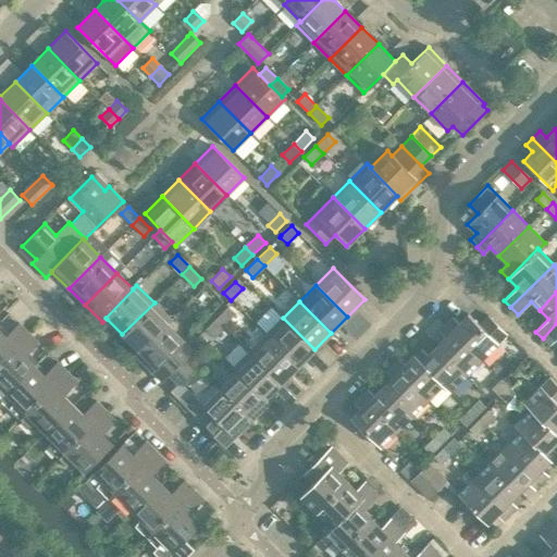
[(122,334),(138,350),(138,351),(166,323),(168,324),(172,320),(155,302),(122,334)]
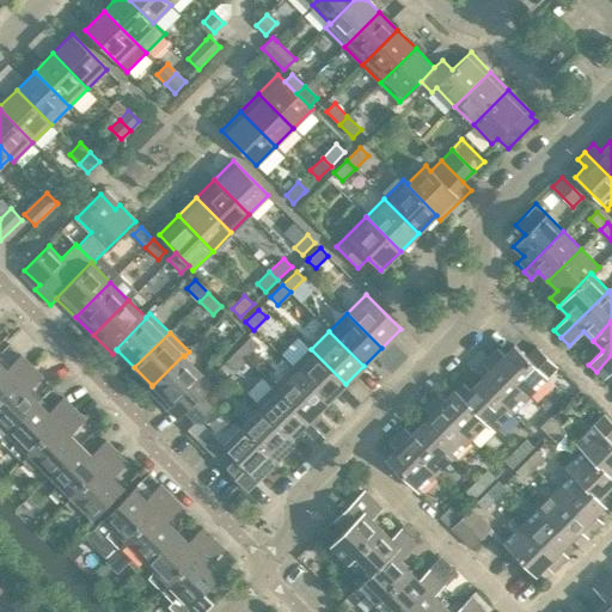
[(237,349),(245,357),(259,343),(250,335),(237,349)]
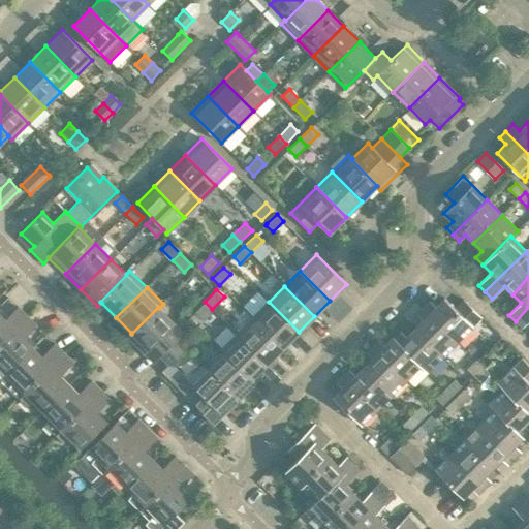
[(423,308),(457,342),(481,317),(463,300),(455,308),(444,299),(435,307),(429,301),(423,308)]
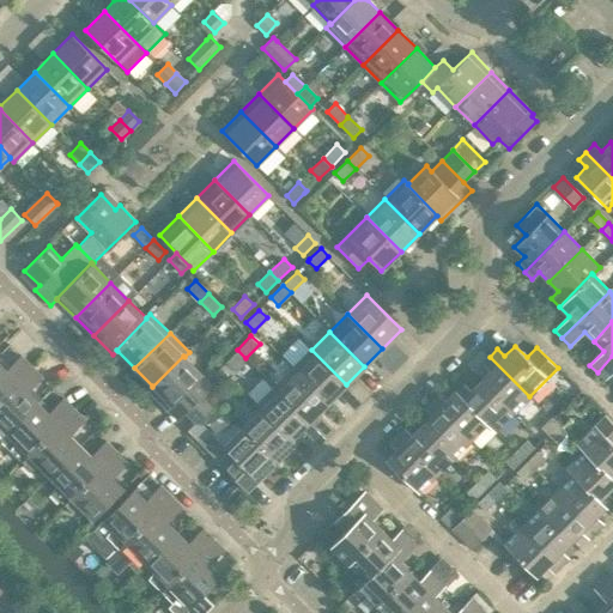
[(234,370),(246,358),(237,350),(225,362),(234,370)]
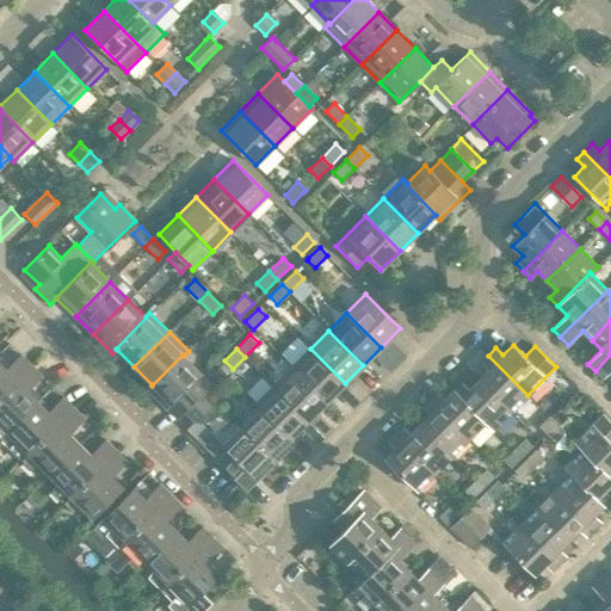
[(310,349),(291,366),(327,402),(345,383),(310,349)]
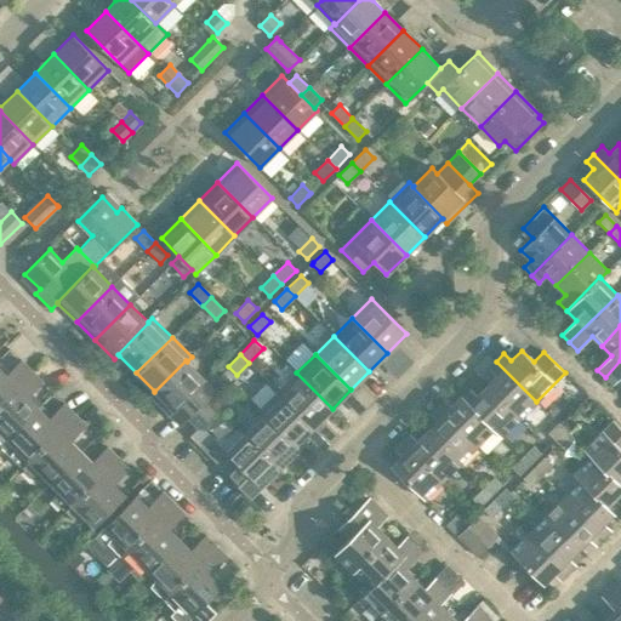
[(0,402),(32,371),(21,360),(6,375),(0,369),(0,402)]
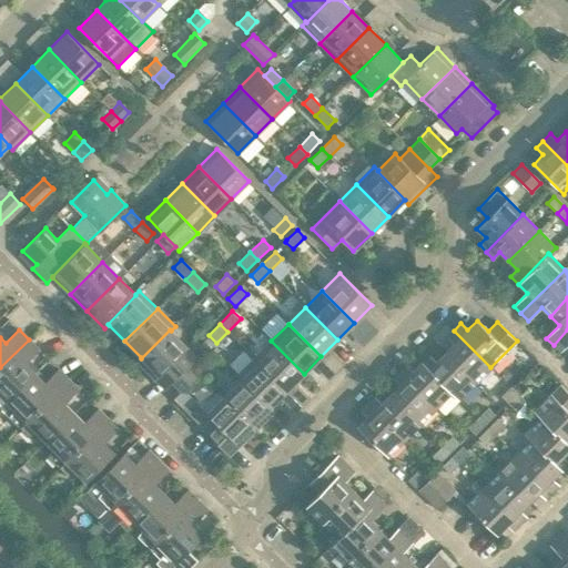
[(137,361),(155,379),(162,373),(172,383),(172,382),(192,362),(198,357),(171,331),(170,330),(141,358),(141,357),(137,361)]
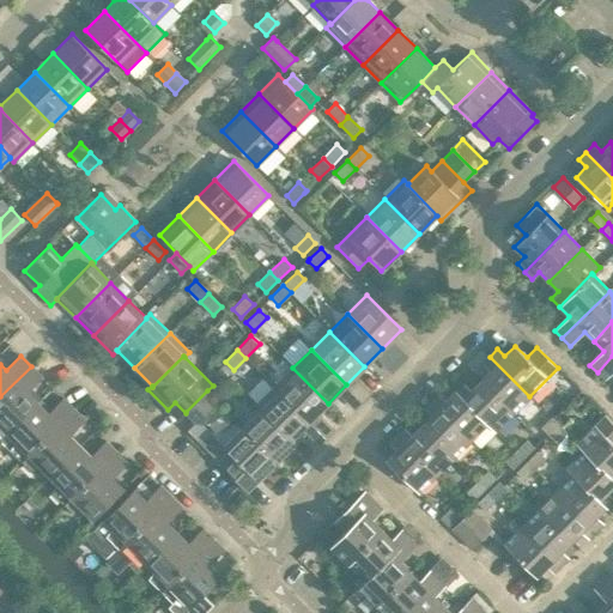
[(612,356),(598,372),(605,380),(612,371),(612,356)]
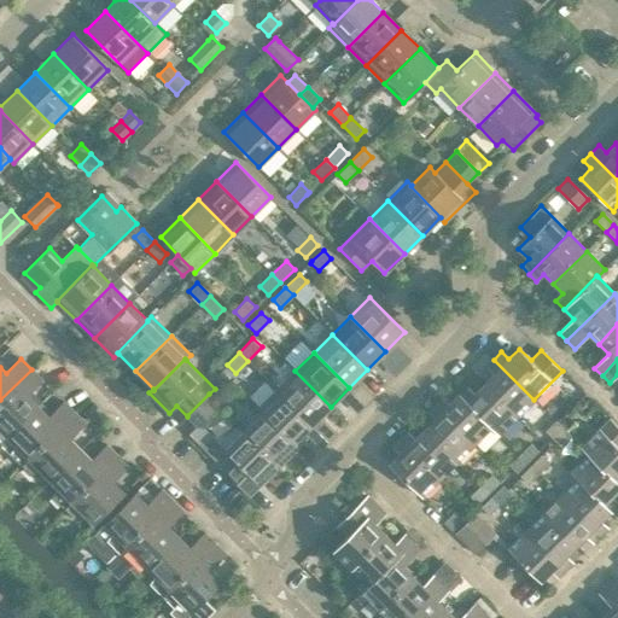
[(494,374),(484,384),(517,417),(534,400),(494,360),(487,367),(494,374)]
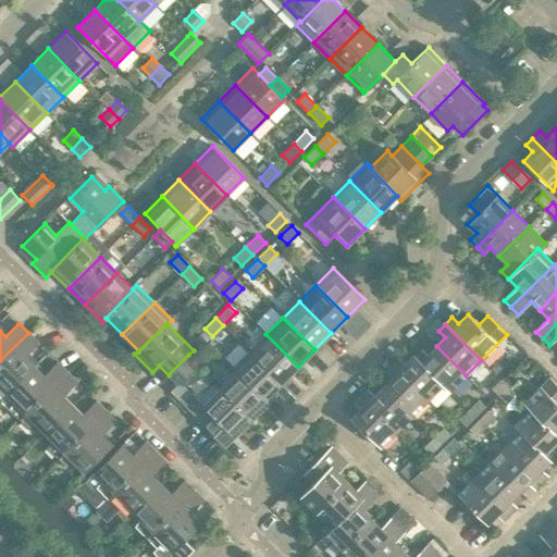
[(0,386),(7,393),(35,366),(25,356),(38,343),(28,333),(0,360),(0,386)]
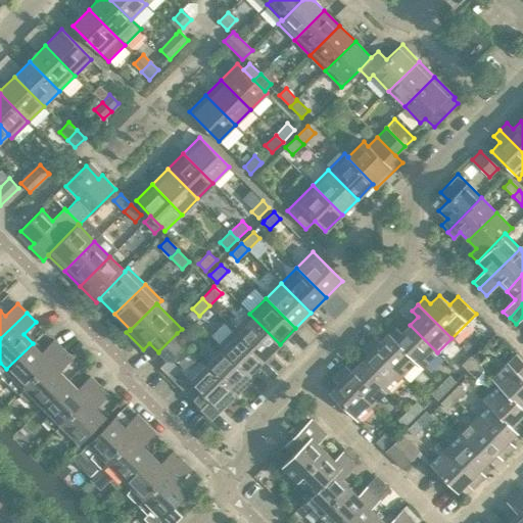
[(249,314),(234,330),(264,360),(280,344),(249,314)]
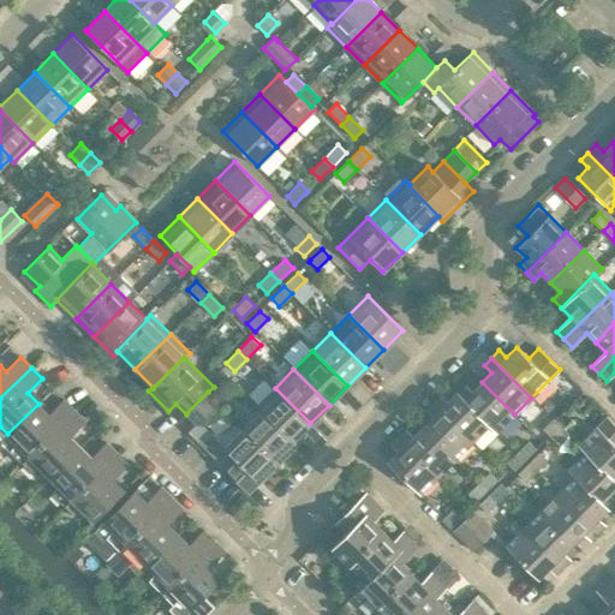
[(465,384),(457,392),(489,424),(489,425),(496,433),(514,415),(482,382),(472,392),(465,384)]
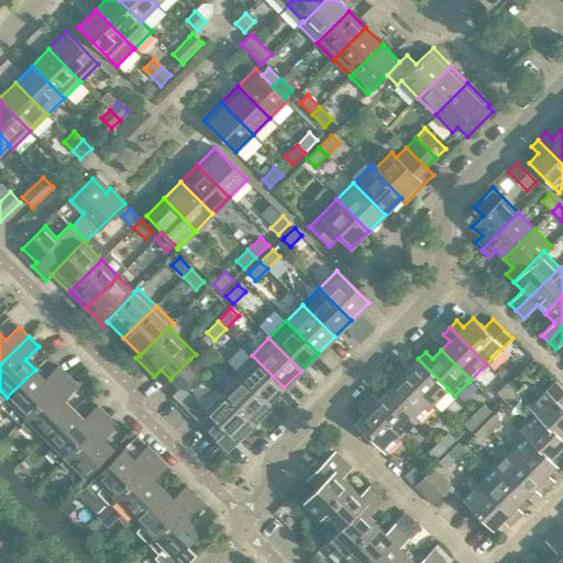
[(234,372),(239,376),(239,375),(267,404),(268,403),(284,387),(252,355),(234,372)]
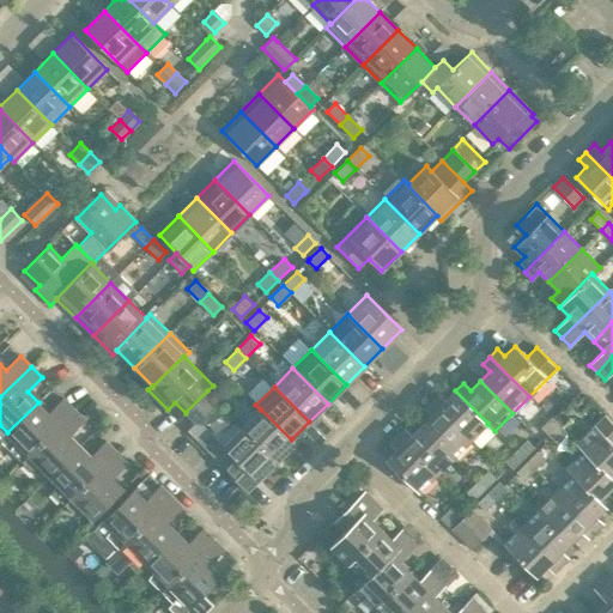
[(195,423),(217,402),(218,401),(207,390),(186,413),(195,423)]
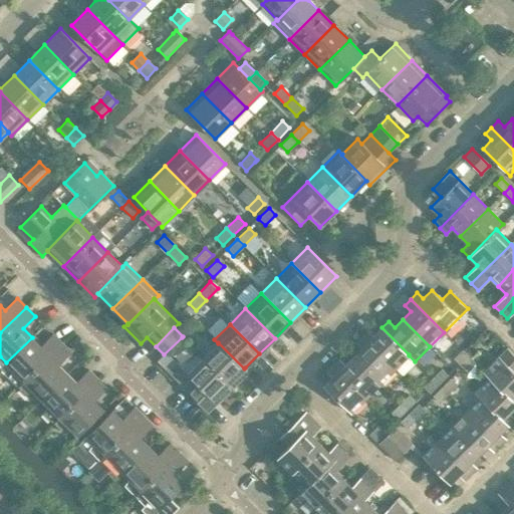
[(367,330),(361,336),(395,369),(409,355),(409,354),(381,327),(373,335),(367,330)]
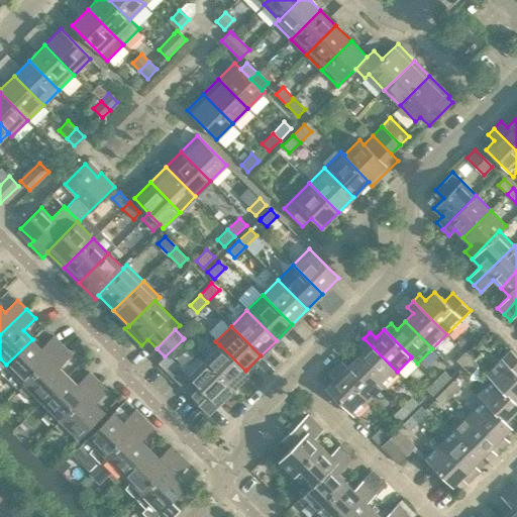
[(8,379),(18,389),(63,345),(53,336),(40,348),(32,339),(6,365),(12,372),(8,379)]
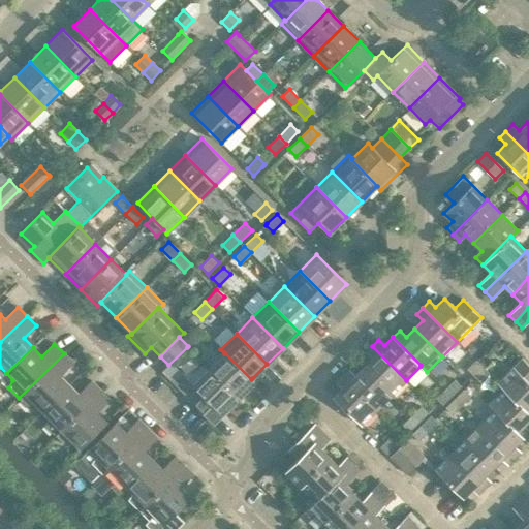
[(371,359),(363,367),(392,395),(406,380),(372,346),(365,352),(371,359)]
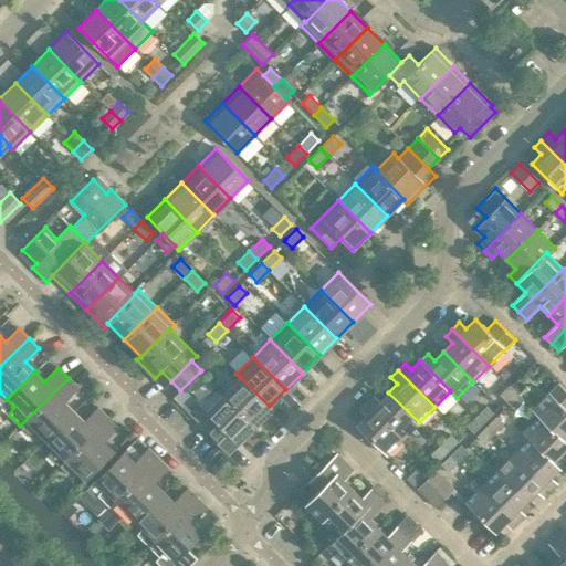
[(240,377),(240,378),(223,395),(255,427),(273,409),(270,405),(269,406),(240,377)]
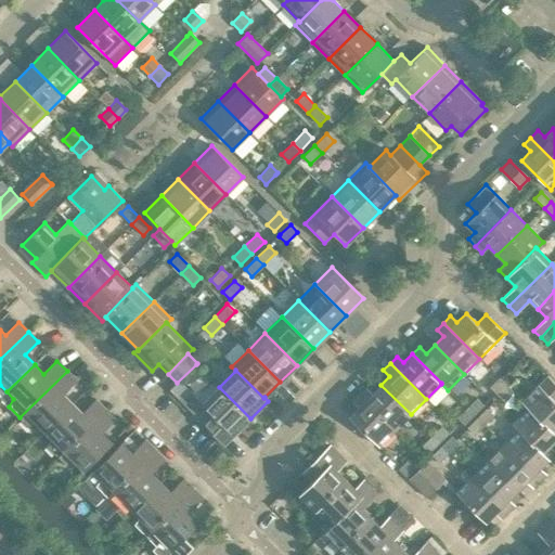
[(67,371),(20,417),(30,428),(38,424),(46,430),(73,403),(63,394),(77,381),(67,371)]
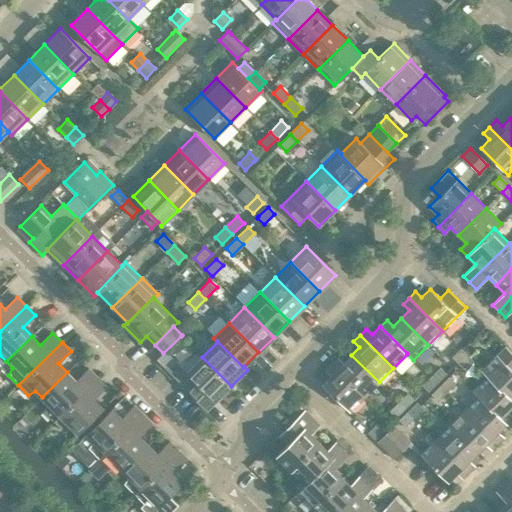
[(511,353),(505,347),(481,370),(487,376),(511,400),(511,353)]
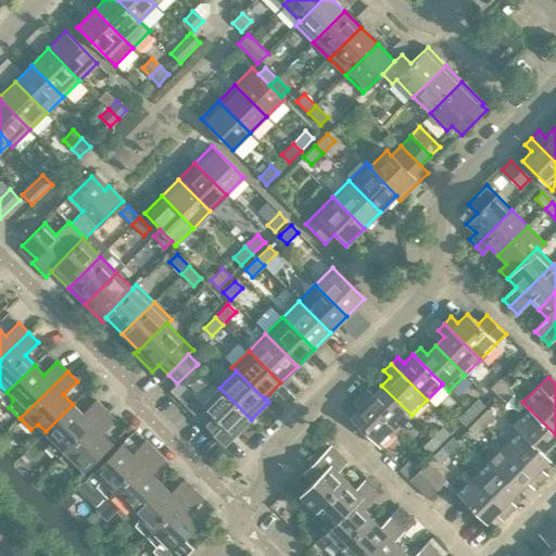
[(497,395),(497,394),(506,386),(501,379),(491,389),(497,395)]
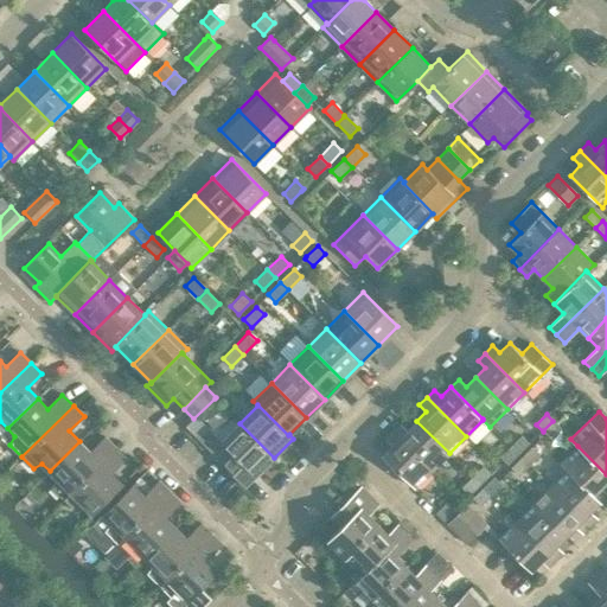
[(193,419),(185,427),(192,435),(204,425),(196,417),(195,420),(193,419)]
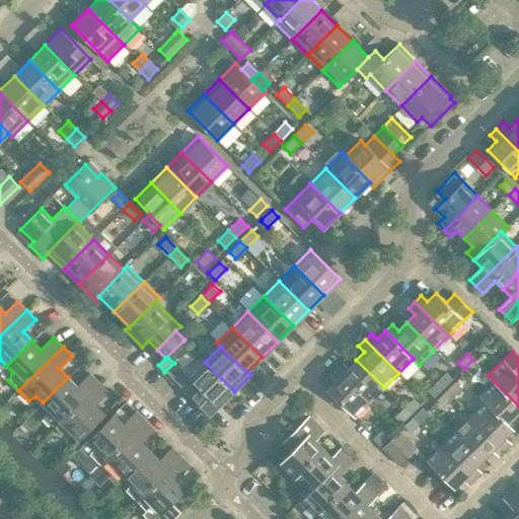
[(342,362),(336,369),(369,402),(384,387),(356,360),(348,368),(342,362)]
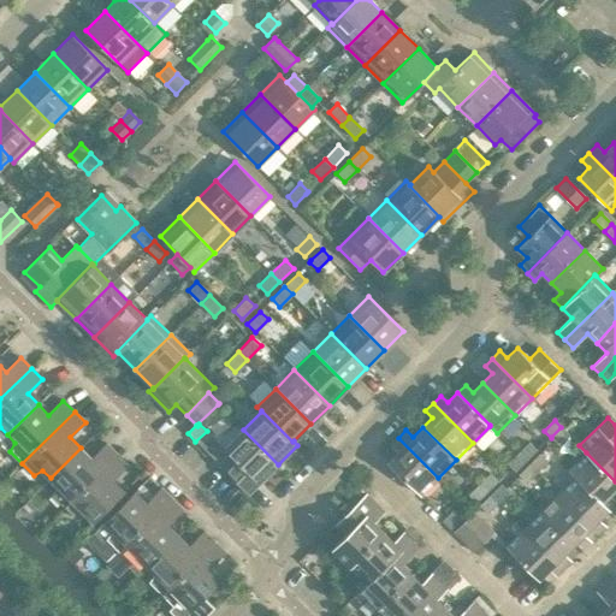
[(551,438),(558,446),(569,434),(561,427),(551,437),(551,438)]
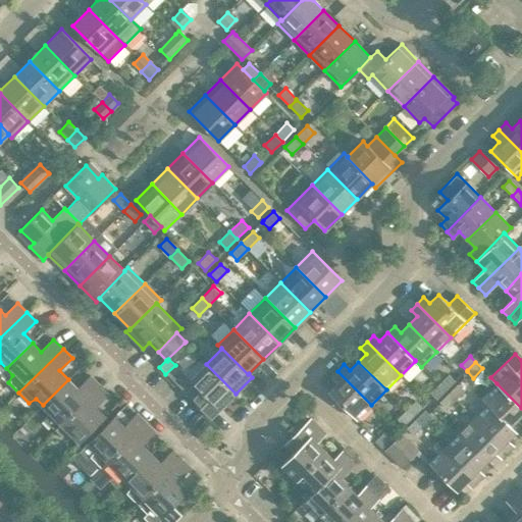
[(236,394),(206,364),(190,380),(195,384),(185,394),(204,412),(213,404),(219,410),(236,394)]
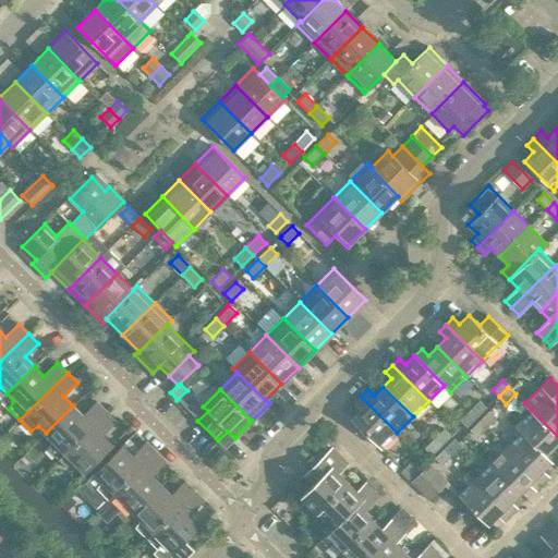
[(397,433),(361,397),(354,403),(360,410),(351,419),(381,449),(397,433)]
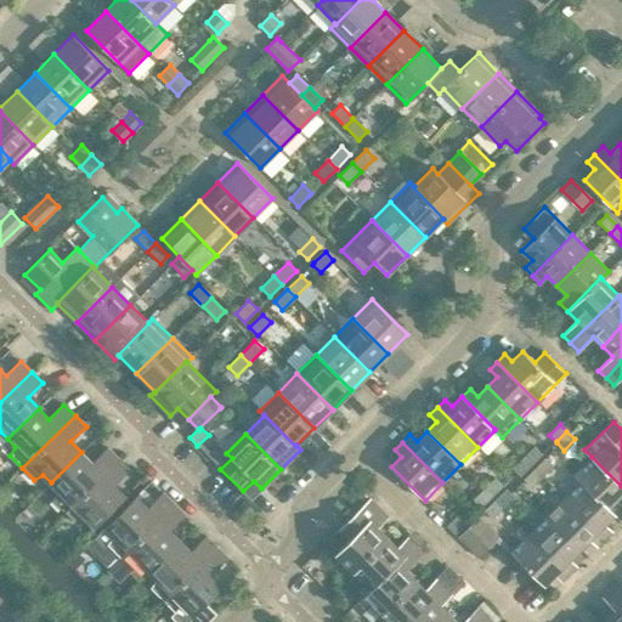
[(524,457),(531,465),(543,454),(535,446),(524,457)]
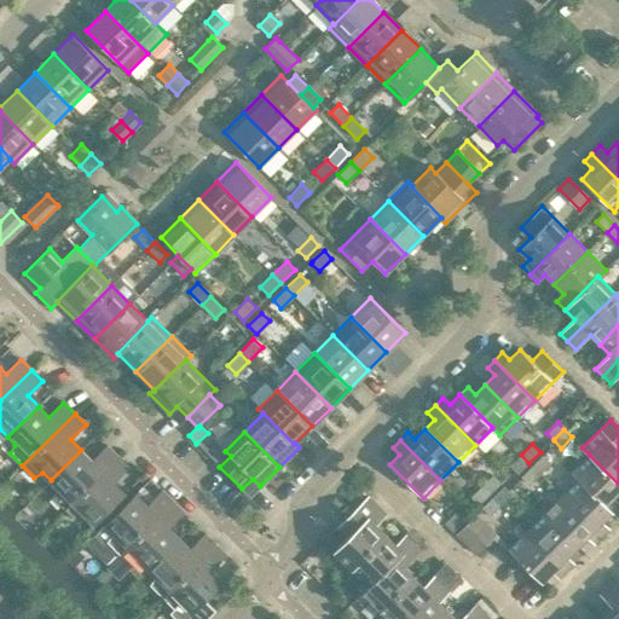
[(52,497),(64,509),(117,456),(106,445),(92,460),(81,450),(51,480),(58,487),(52,497)]
